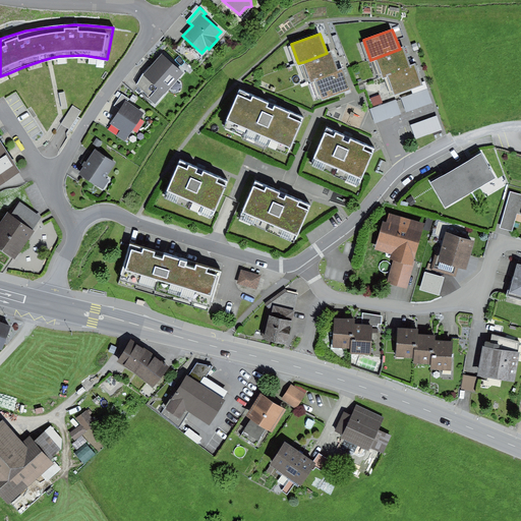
[(400,49),(375,58),(383,77),(387,75),(411,66),(404,48),(400,49)]
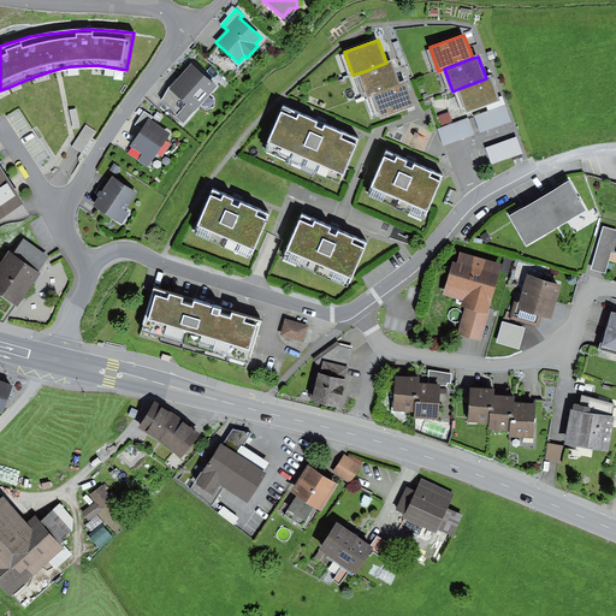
[(386,63),(359,73),(367,95),(372,94),(400,83),(391,60),(386,63)]
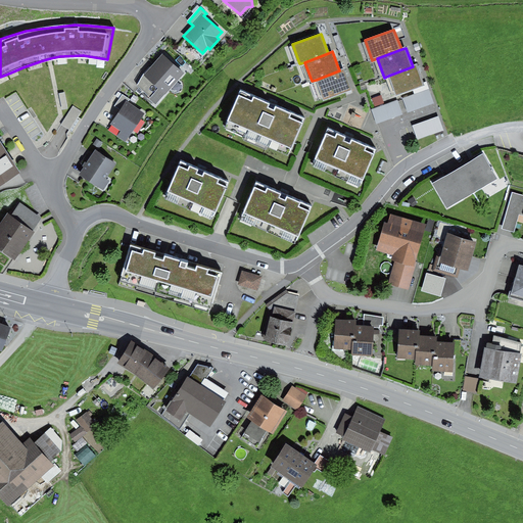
[(185,74),(162,54),(144,74),(137,86),(143,92),(149,99),(155,104),(185,74)]
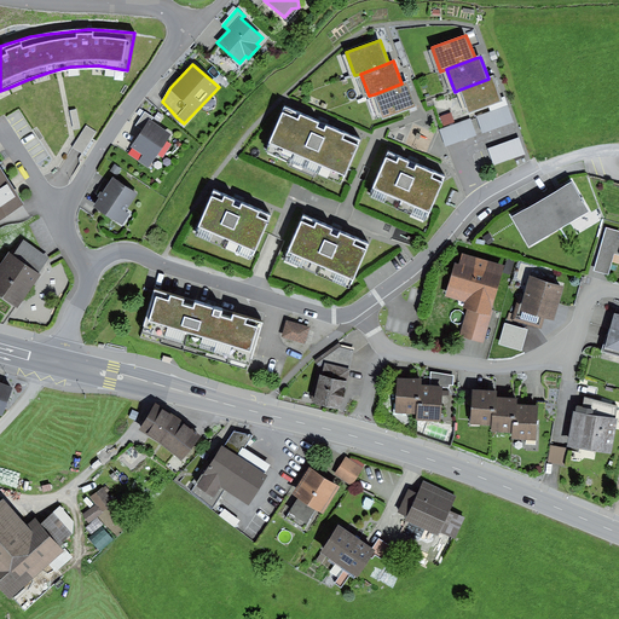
[(493,77),(489,79),(460,90),(469,114),(503,102),(493,77)]
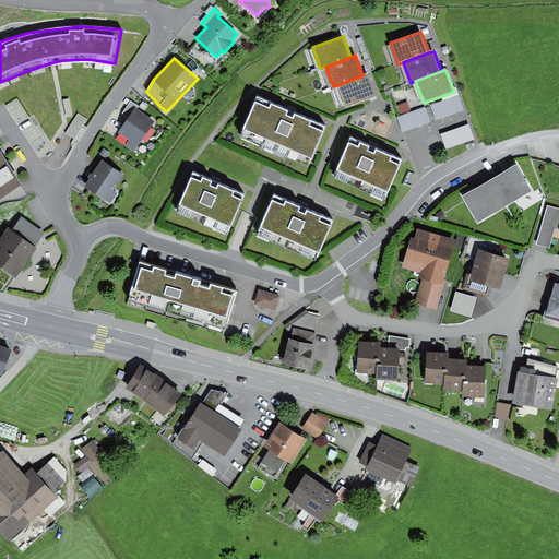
[(367,73),(363,75),(337,85),(345,108),(376,96),(367,73)]
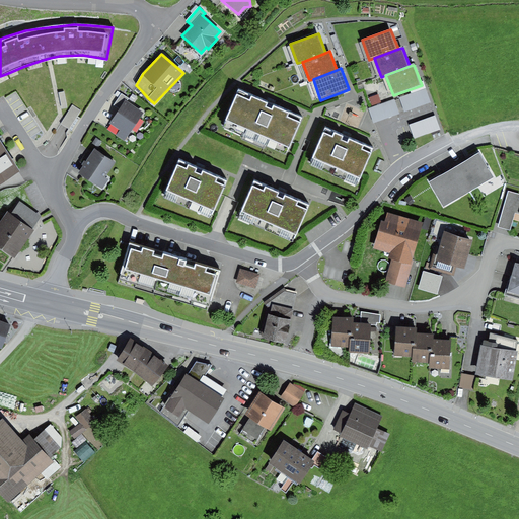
[(404,97),(399,98),(405,113),(431,103),(426,89),(404,97)]
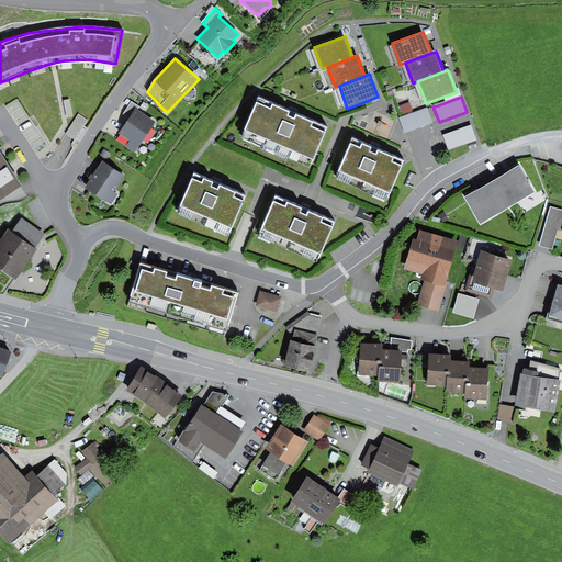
[(293,112),(258,98),(240,138),(310,168),(327,127),(293,112)]
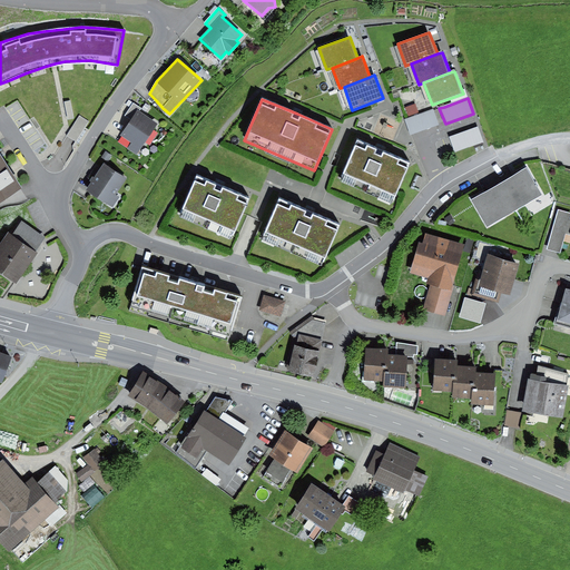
[(409,111),(418,109),(414,99),(405,101),(409,111)]
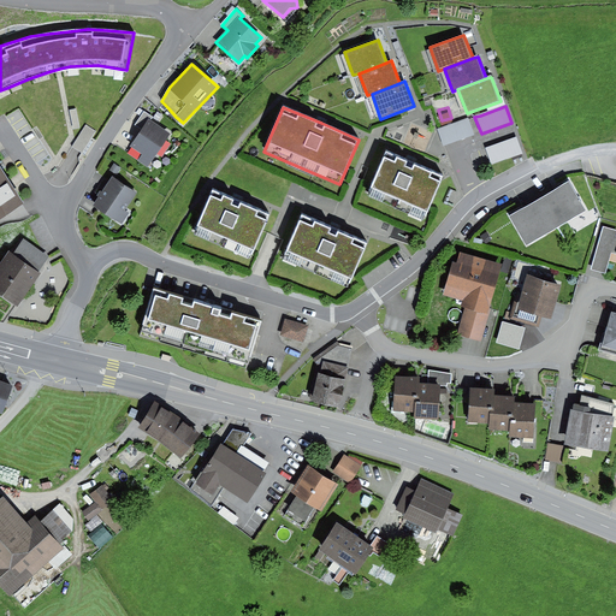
[(76,110),(70,111),(73,130),(81,128),(76,110)]
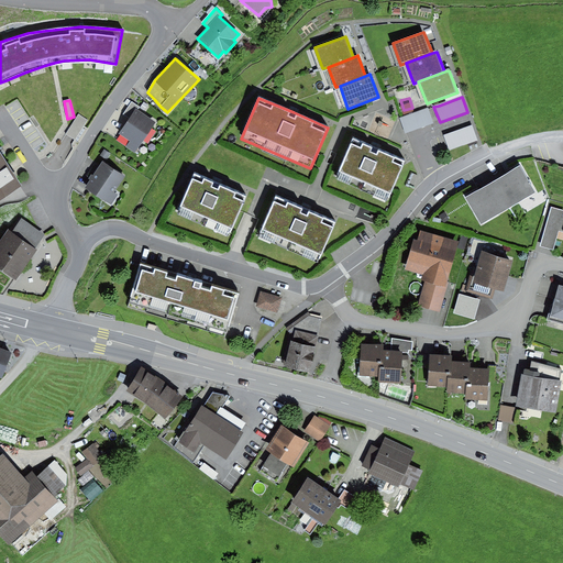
[(123,114),(130,119),(136,109),(139,106),(132,101),(123,114)]
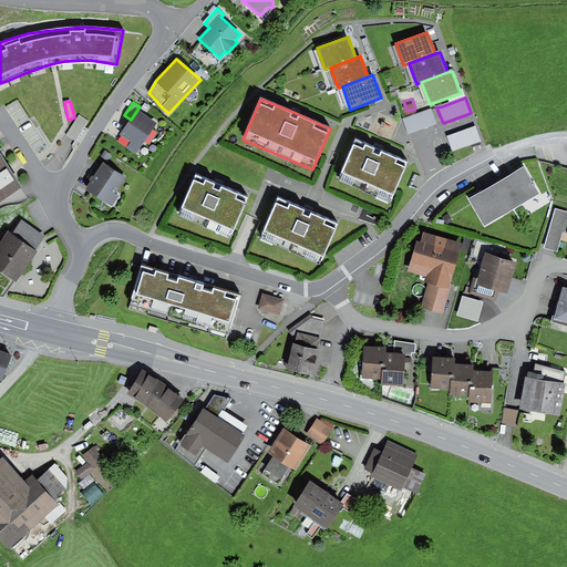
[(432,109),(403,120),(409,135),(436,124),(432,109)]
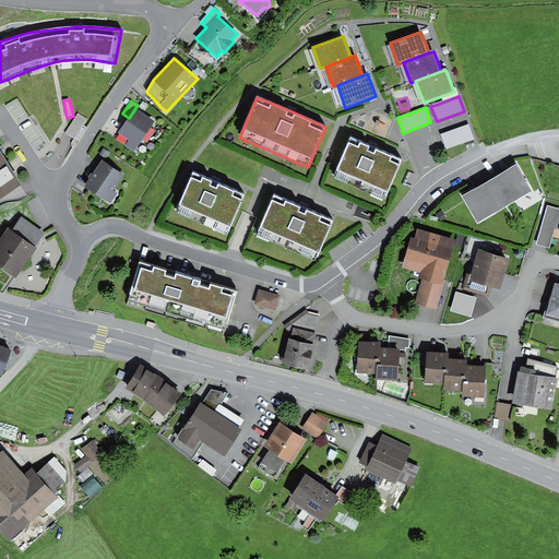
[(154,122),(135,108),(129,118),(119,133),(129,140),(126,145),(134,152),(154,122)]
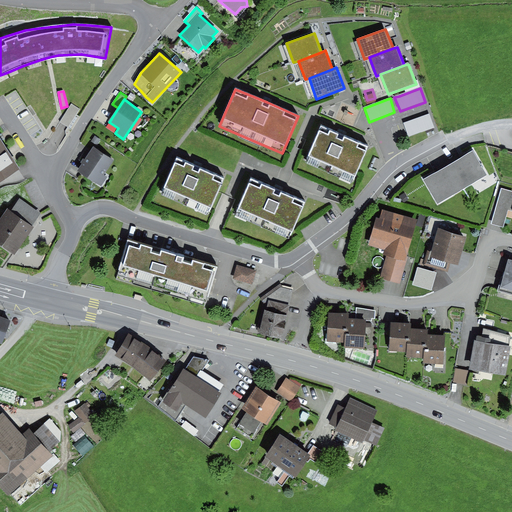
[(72,103),(60,122),(69,127),(80,109),(72,103)]
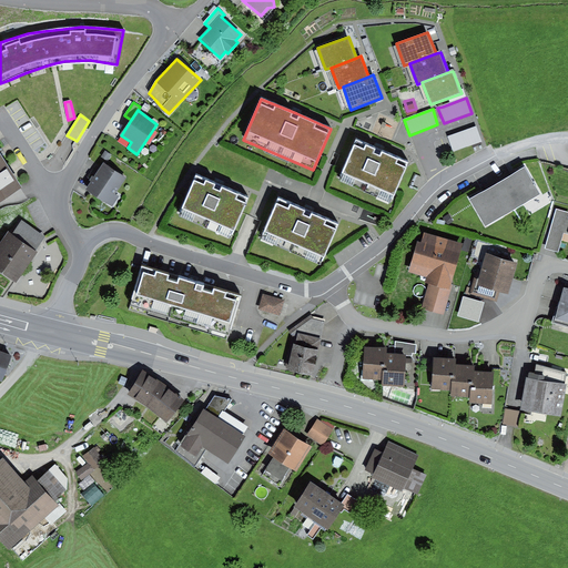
[(476,127),(448,137),(454,152),(482,142),(476,127)]
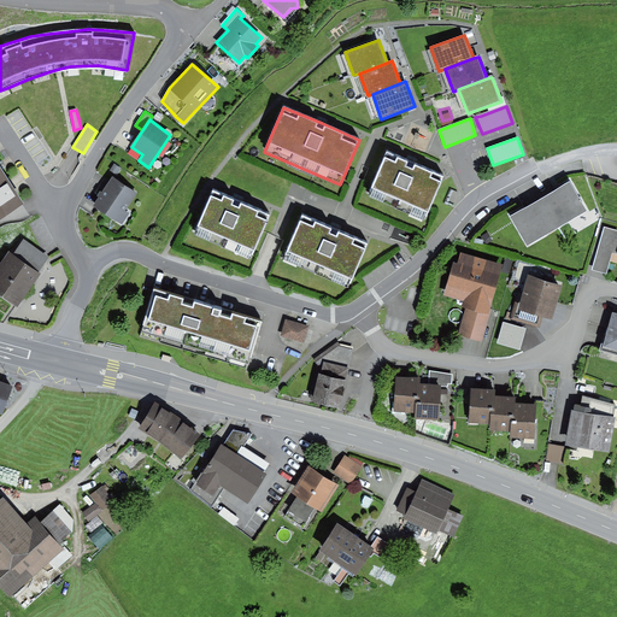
[(411,163),(388,152),(368,197),(425,222),(445,178),(411,163)]
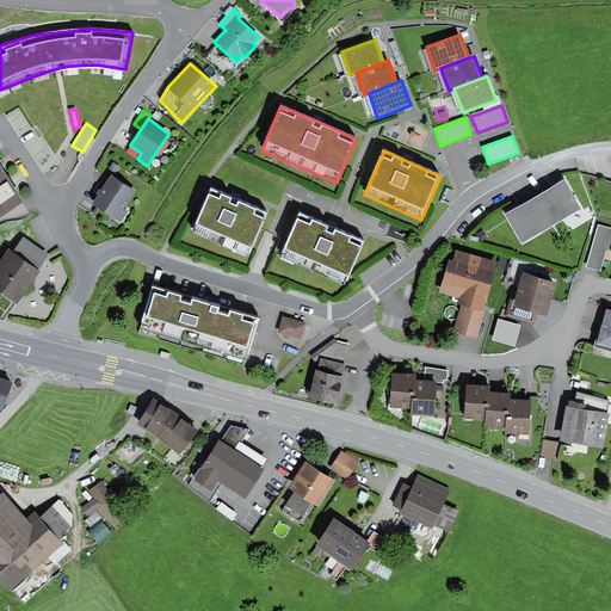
[(0,217),(24,202),(0,165),(0,217)]
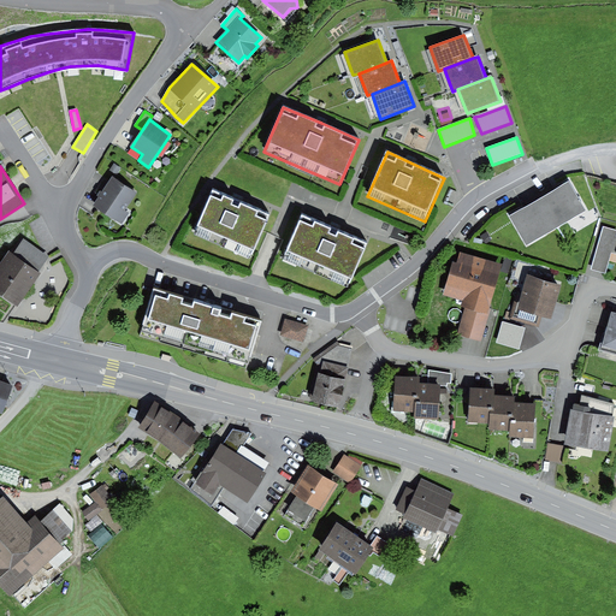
[(137,193),(112,176),(93,206),(122,225),(129,213),(125,211),(137,193)]
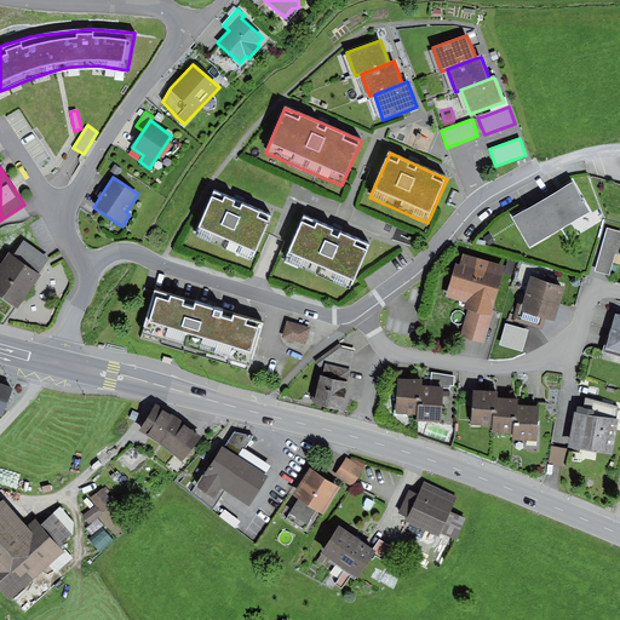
[(573,183),(544,200),(562,230),(591,213),(573,183)]
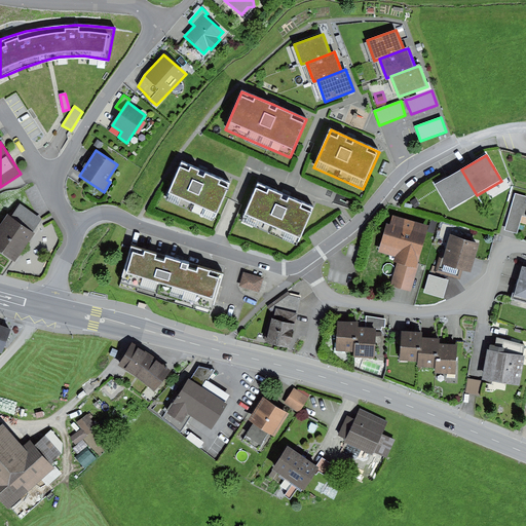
[(214,222),(230,184),(202,173),(182,163),(165,201),(214,222)]
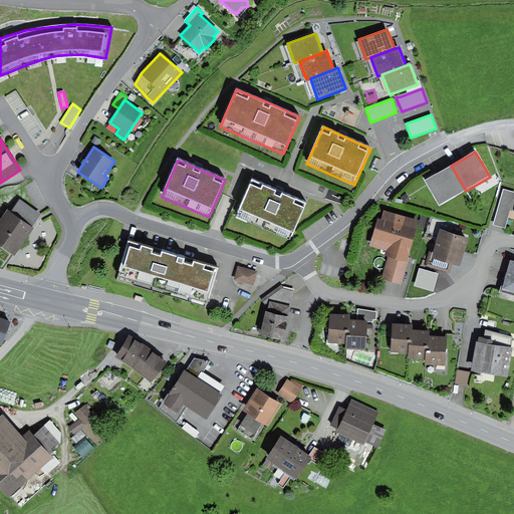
[(451,166),(425,182),(440,206),(466,191),(451,166)]
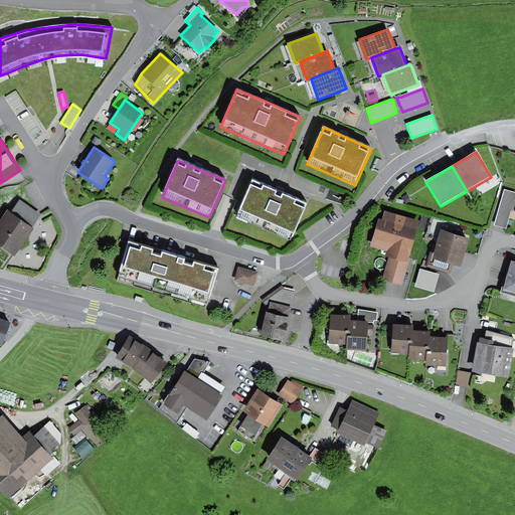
[(291,241),(308,204),(253,180),(236,217),(291,241)]
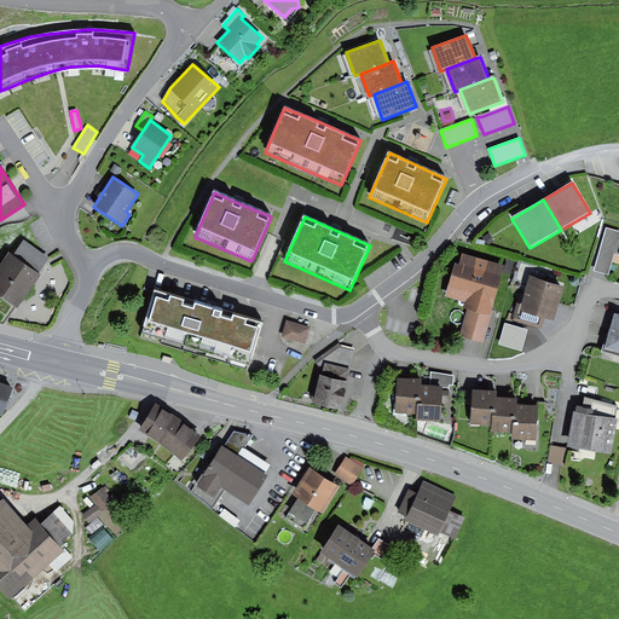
[(618,255),(618,230),(606,227),(594,271),(608,275),(614,254),(618,255)]
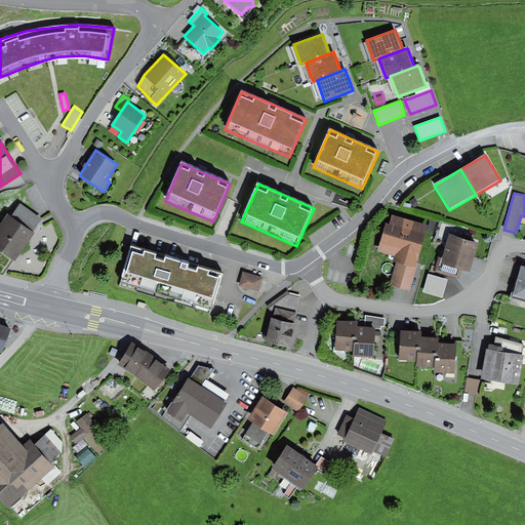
[(414,198),(410,201),(414,208),(419,205),(414,198)]
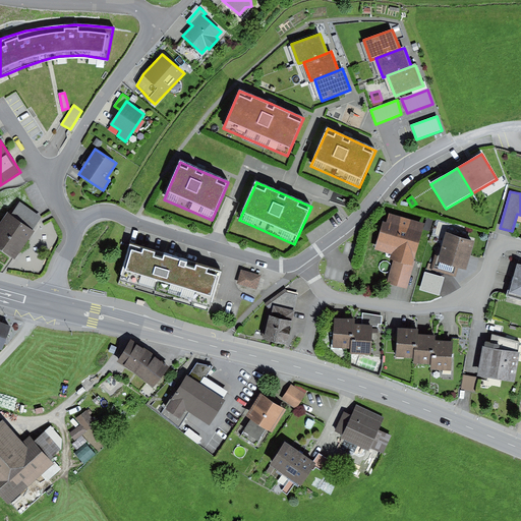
[(7,213),(0,223),(0,249),(15,259),(35,231),(34,230),(43,217),(20,201),(10,216),(7,213)]
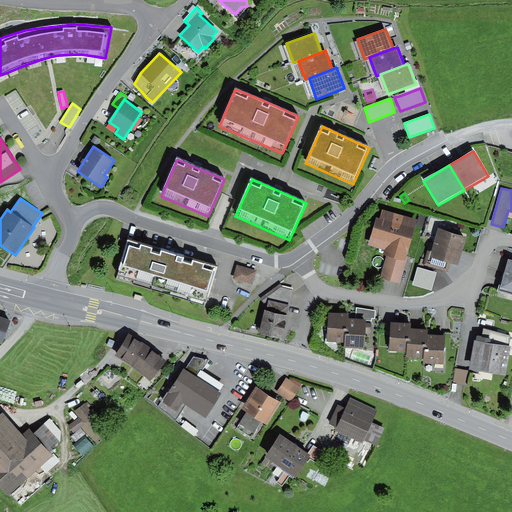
[(418,220),(382,210),(380,218),(376,217),(368,245),(386,250),(385,254),(387,255),(406,261),(418,220)]
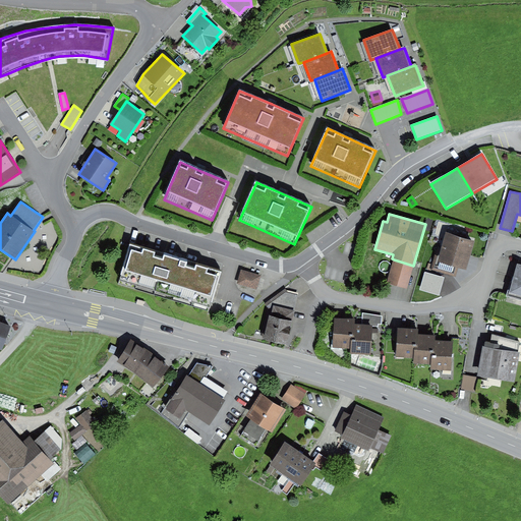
[(430,232),(433,220),(427,218),(424,231),(430,232)]
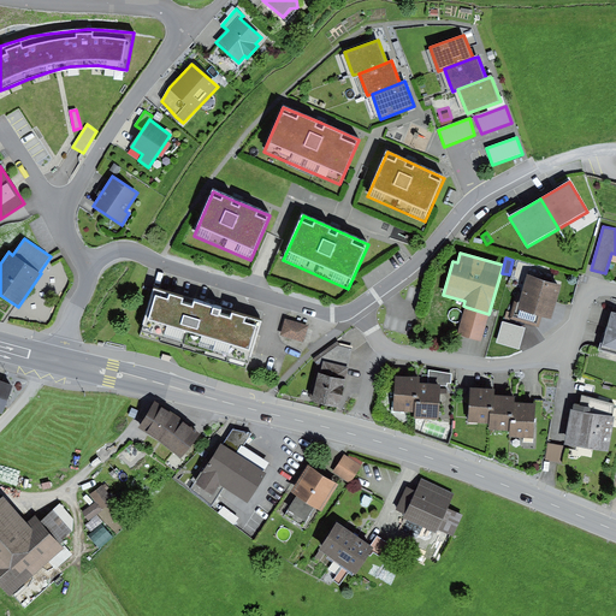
[(563,285),(527,274),(519,303),(514,302),(509,319),(539,327),(542,317),(552,320),(563,285)]
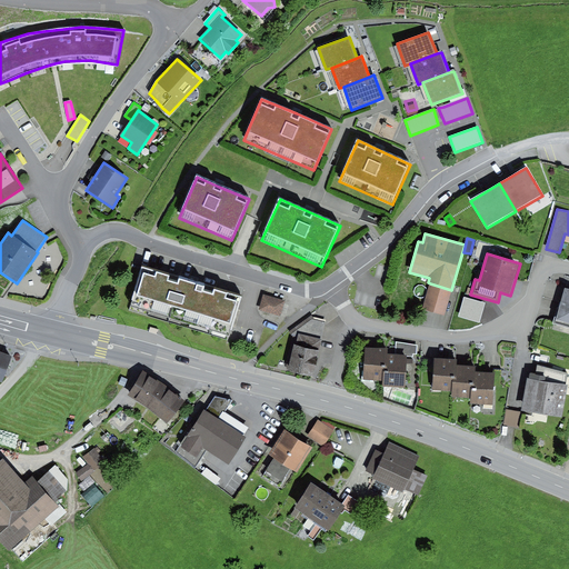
[(241,297),(141,268),(129,310),(228,340),(241,297)]
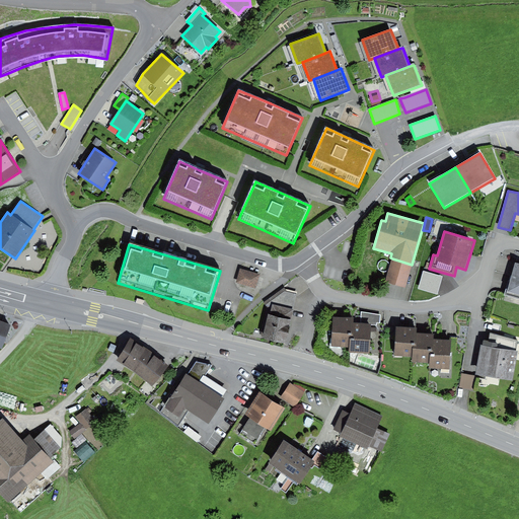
[(412,265),(392,258),(385,281),(405,287),(412,265)]
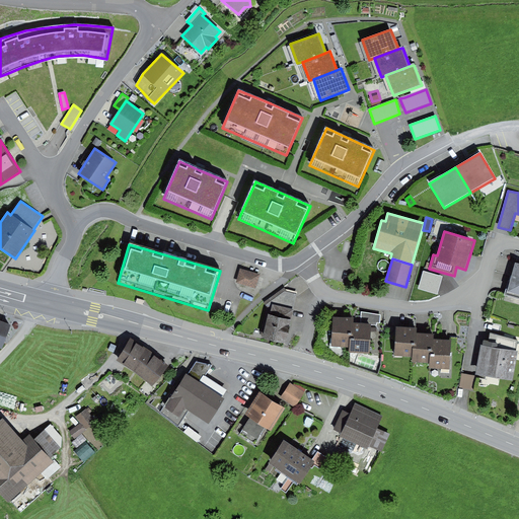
[(518,264),(516,264),(509,289),(506,288),(504,295),(518,299),(518,264)]
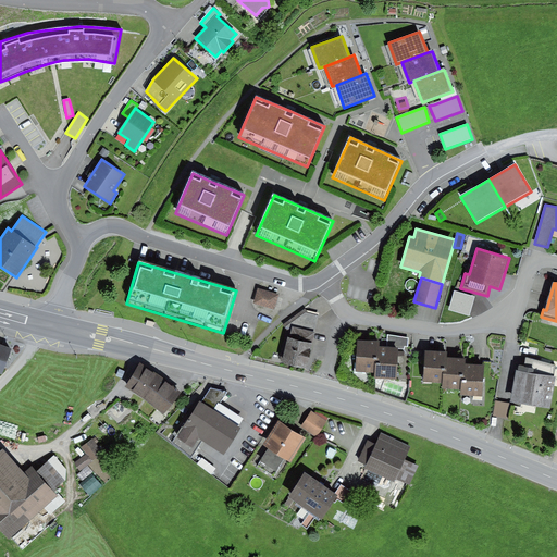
[(280,295),(258,288),(254,304),(275,310),(280,295)]
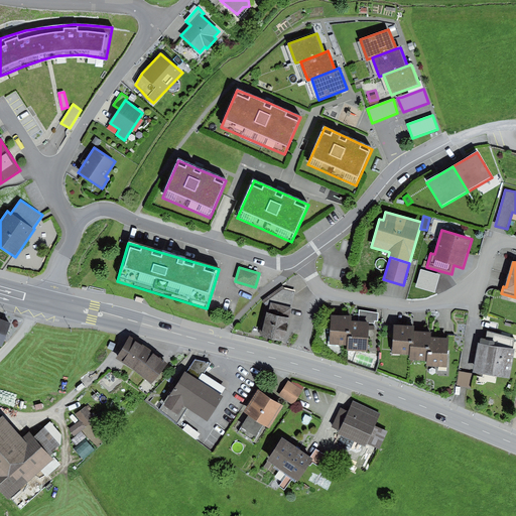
[(271,303),(292,308),(294,292),(283,289),(265,302),(271,303)]
